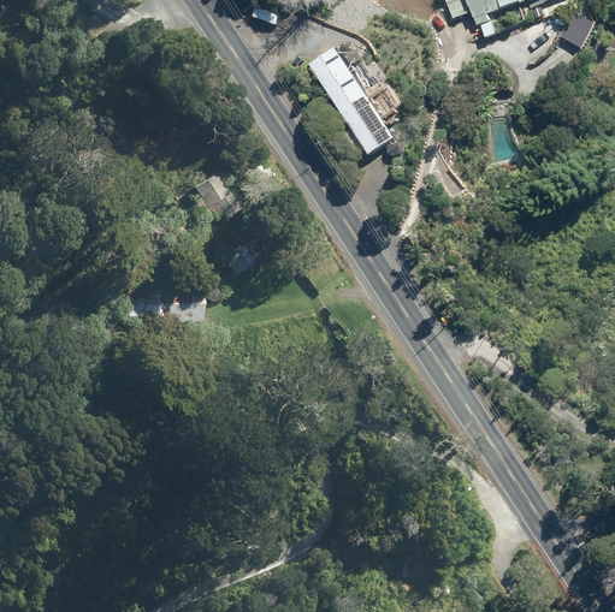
[(471,10),(475,23),(488,18),(485,12),(515,0),(519,0),(519,1),(521,0),(444,0),(453,17),(471,10)]
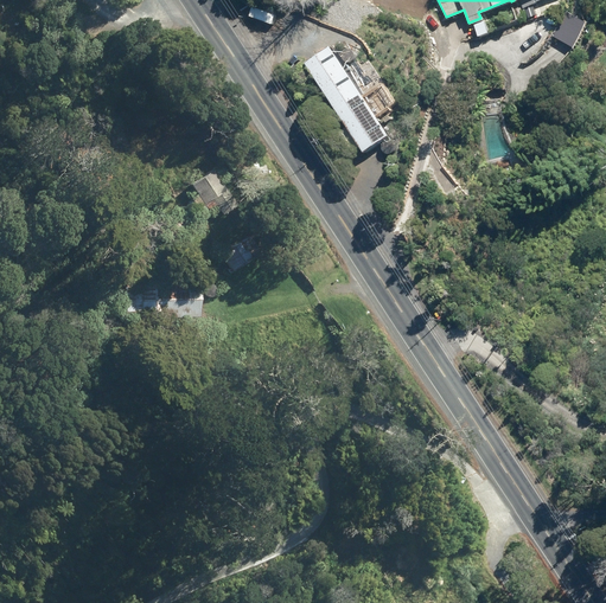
[(304,62),(362,152),(387,135),(329,46),(304,62)]
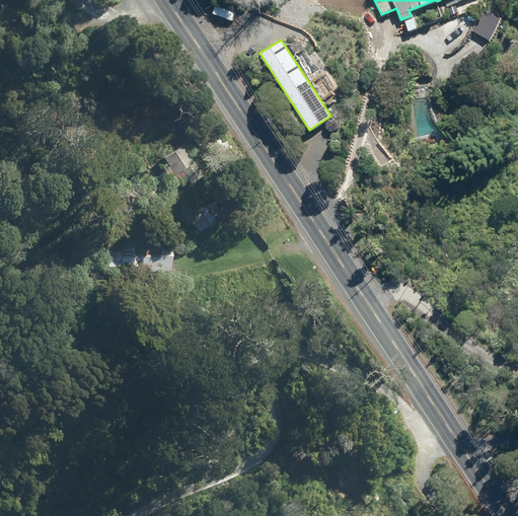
[(176,140),(155,153),(166,170),(174,165),(183,179),(197,170),(176,140)]
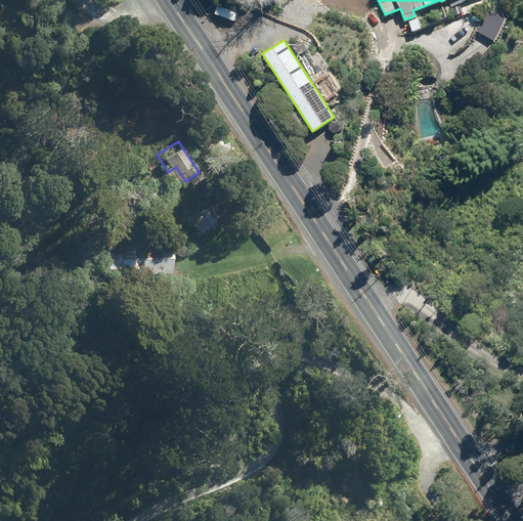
[(185,216),(194,230),(222,214),(214,199),(185,216)]
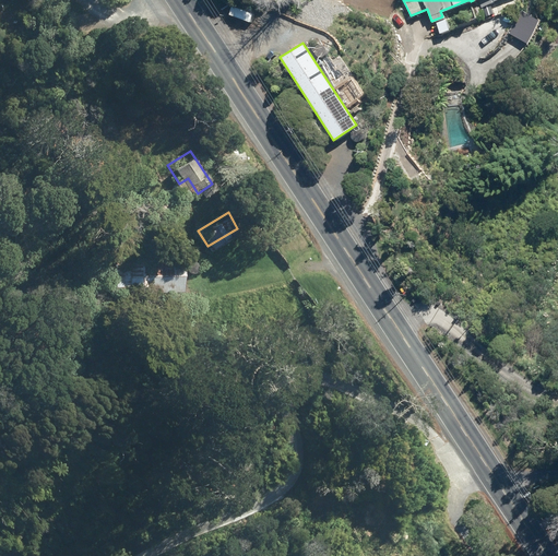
[(108,260),(109,284),(133,283),(134,290),(178,287),(177,257),(108,260)]
